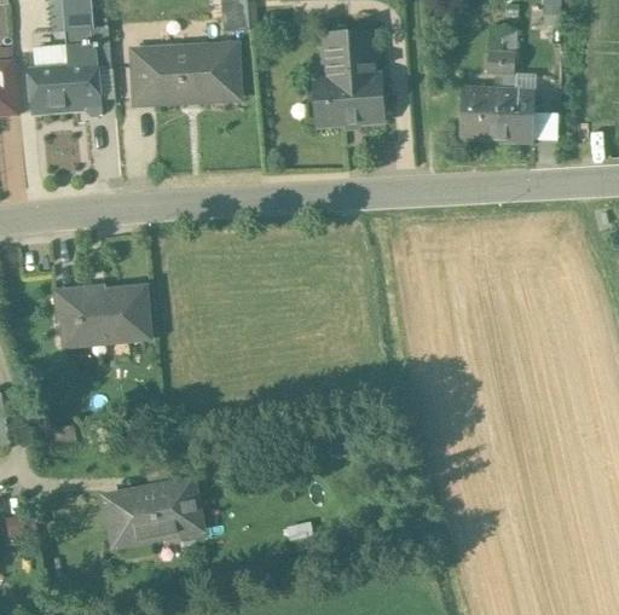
[(62,0),(65,27),(93,24),(91,0),(62,0)]
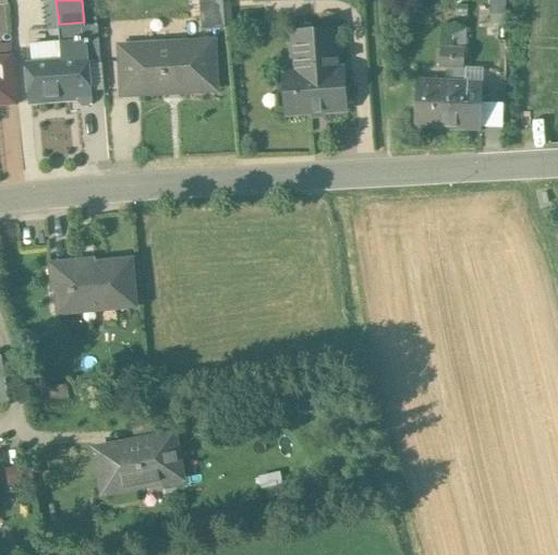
[(199,0),(202,26),(226,24),(222,0),(199,0)]
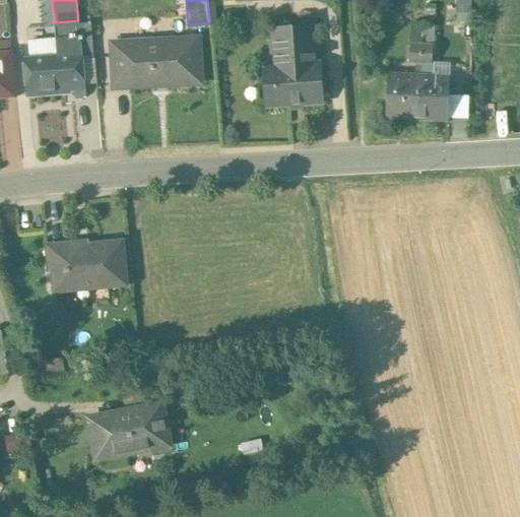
[(456,0),(458,18),(472,17),(471,0),(456,0)]
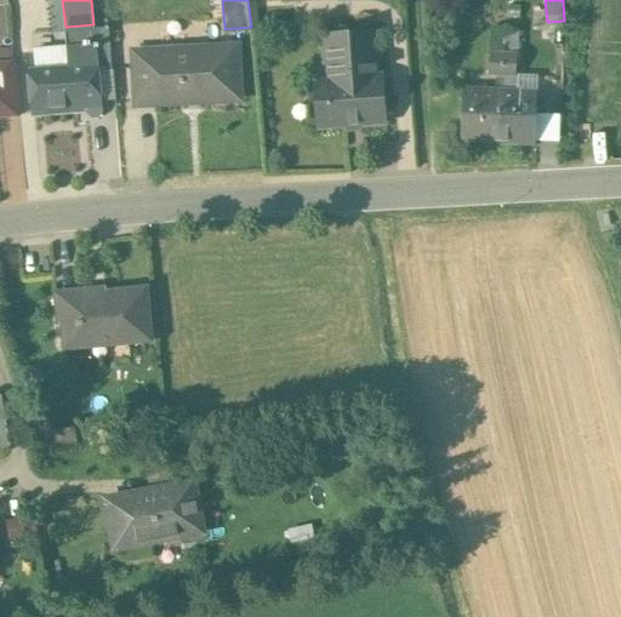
[(93,24),(66,27),(67,41),(96,39),(98,69),(113,68),(108,23),(93,24)]
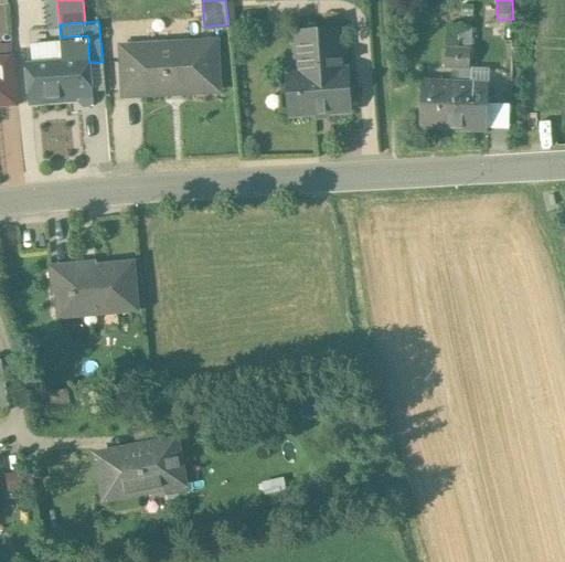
[(459,23),(448,23),(447,45),(446,45),(445,64),(445,65),(457,65),(459,23)]
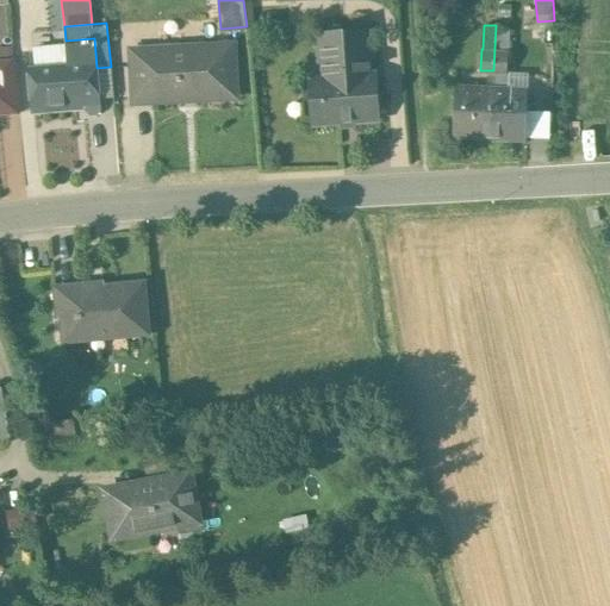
[(508,26),(496,25),(493,70),(506,72),(508,50),(506,50),(508,26)]
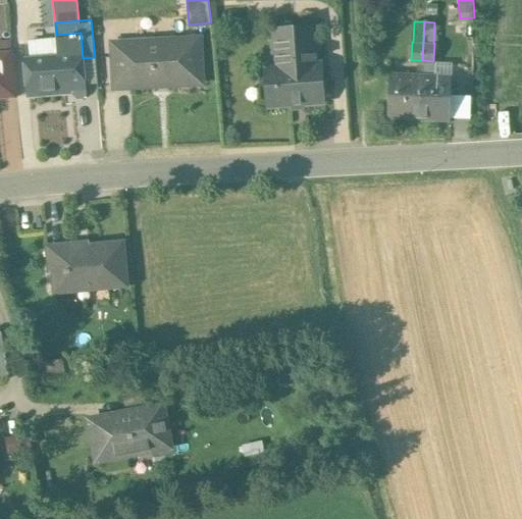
[(277,64),(265,65),(268,104),(323,100),(320,61),(316,61),(313,24),(274,28),(275,39),(272,39),(273,50),(276,50),(277,64)]
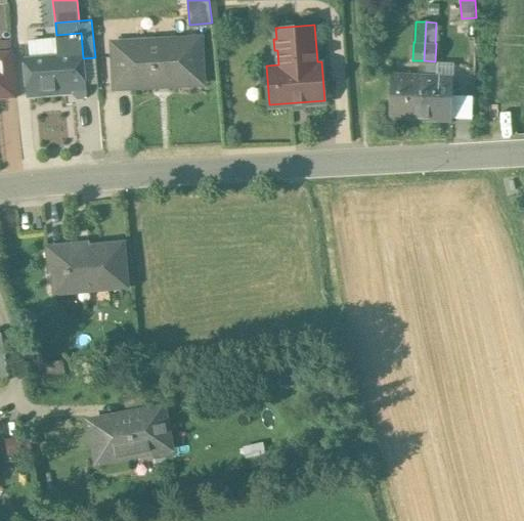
[(81,33),(56,35),(56,37),(29,40),(30,58),(26,58),(28,93),(74,89),(74,93),(77,96),(83,96),(85,92),(85,82),(97,81),(95,57),(83,58),(81,33)]
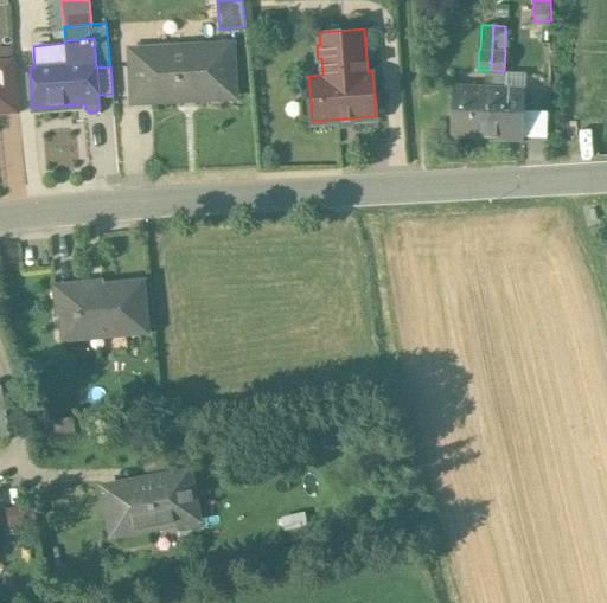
[(231,42),(131,47),(134,100),(235,94),(231,42)]
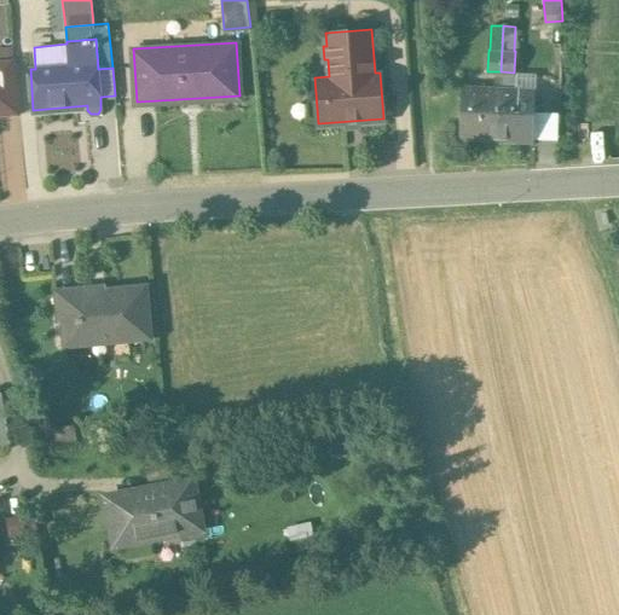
[(13,58),(0,59),(0,85),(16,85),(13,58)]
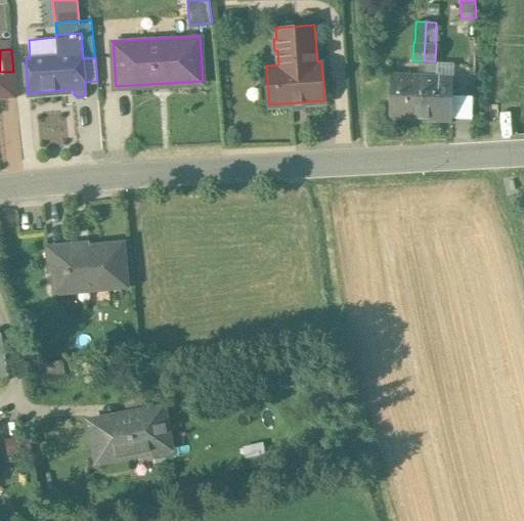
[(470,71),(457,70),(456,94),(469,95),(470,71)]
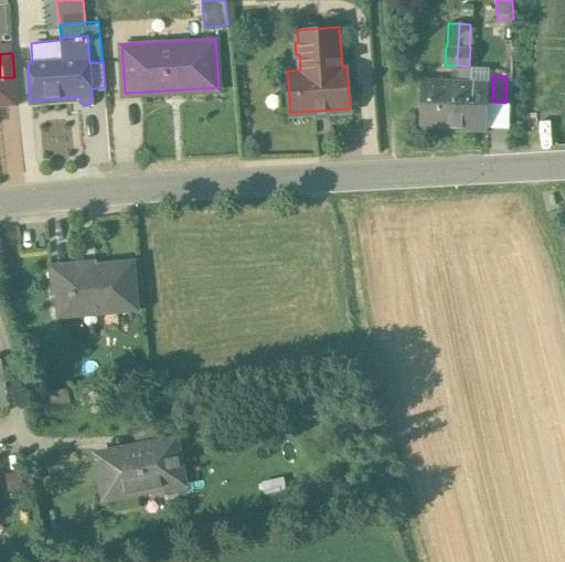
[(0,77),(0,103),(17,102),(14,77),(0,77)]
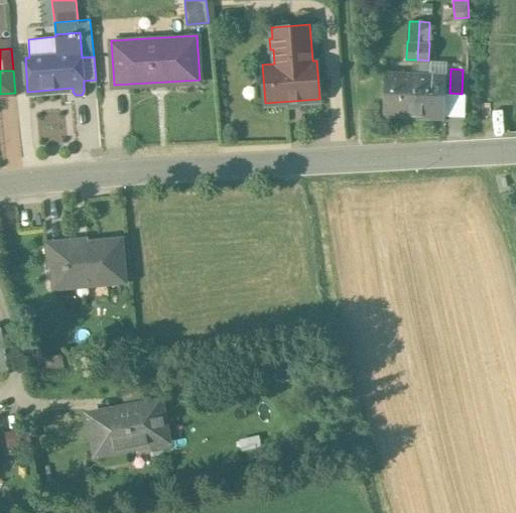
[(416,74),(385,73),(383,114),(414,115),(416,74)]
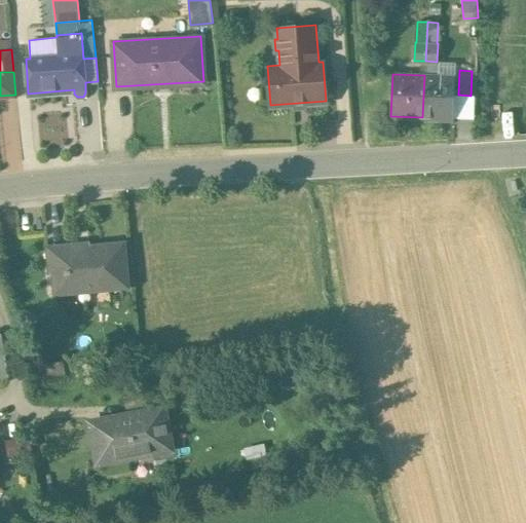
[(454,76),(424,75),(422,117),(452,118),(454,76)]
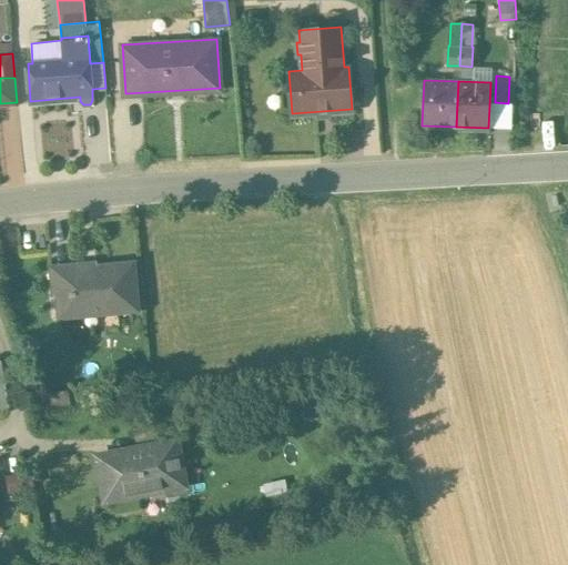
[(133,261),(50,269),(52,295),(58,294),(59,316),(79,314),(79,312),(117,309),(117,311),(138,309),(133,261)]
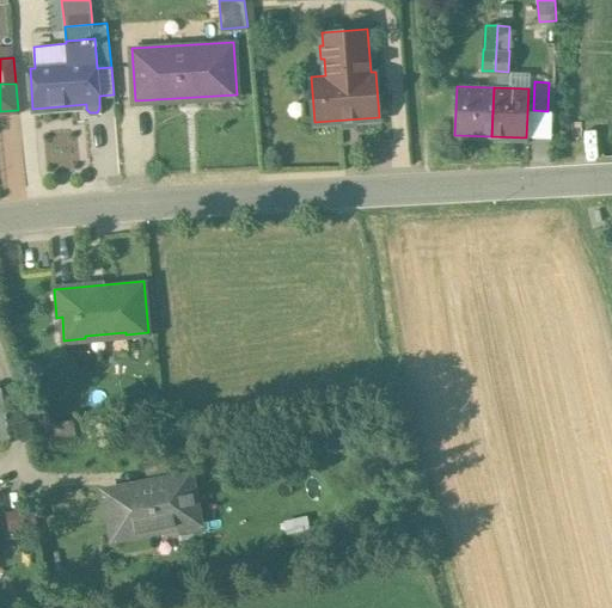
[(1,388),(0,387),(0,436),(10,435),(1,388)]
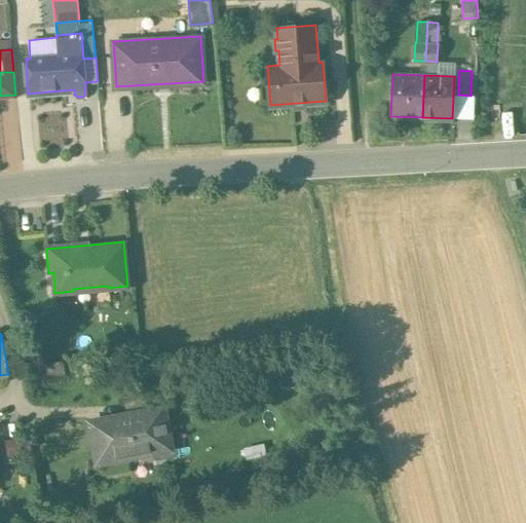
[(164,407),(89,420),(98,462),(172,449),(164,407)]
